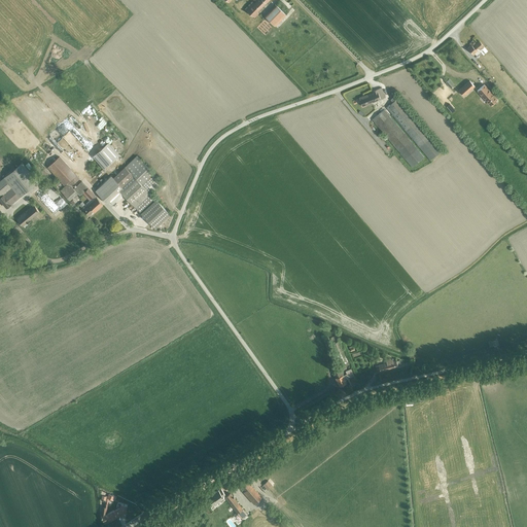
[(256,0),(255,1),(254,2),(252,0),(245,7),(255,16),(258,12),(257,11),(268,0),(256,0)]
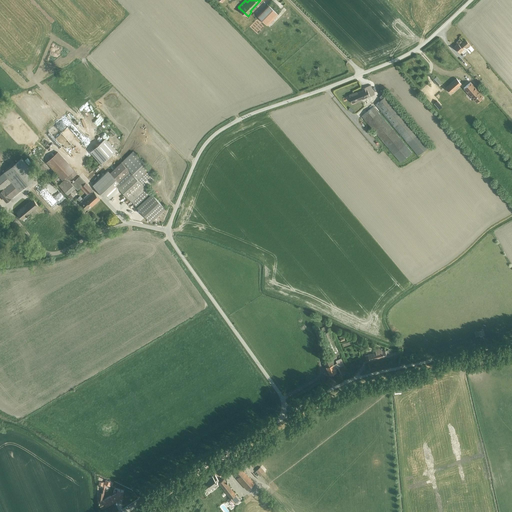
[(257,15),(267,25),(278,14),(268,4),(257,15)]
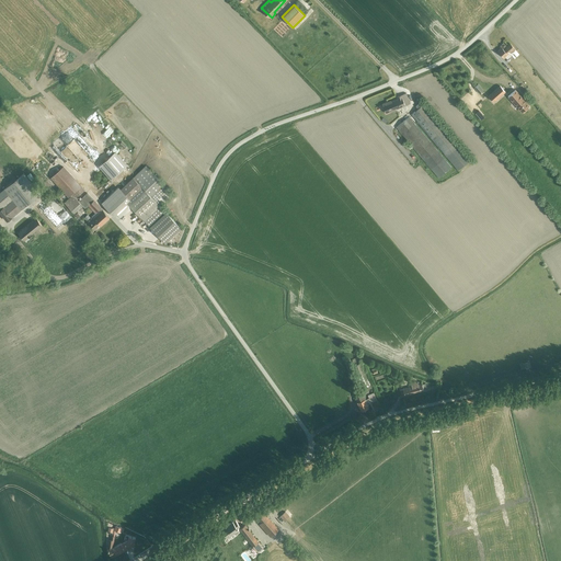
[(502,47),(497,50),(504,57),(507,58),(512,55),(515,58),(519,54),(505,38),(503,39),(507,44),(506,46),(503,43),(500,46),(502,47)]
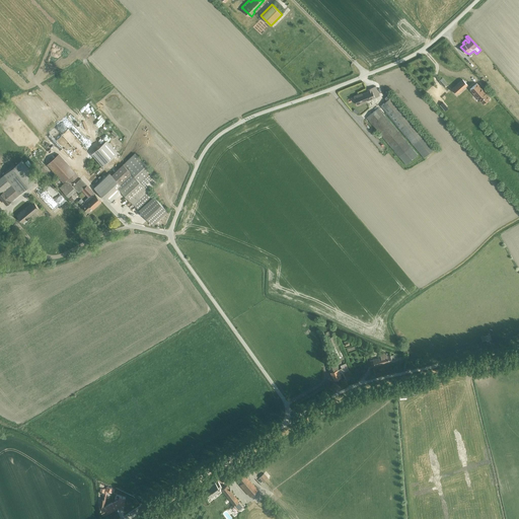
[(452,88),(457,93),(473,79),(473,78),(477,75),(467,63),(463,66),(466,69),(465,70),(468,74),(452,88)]
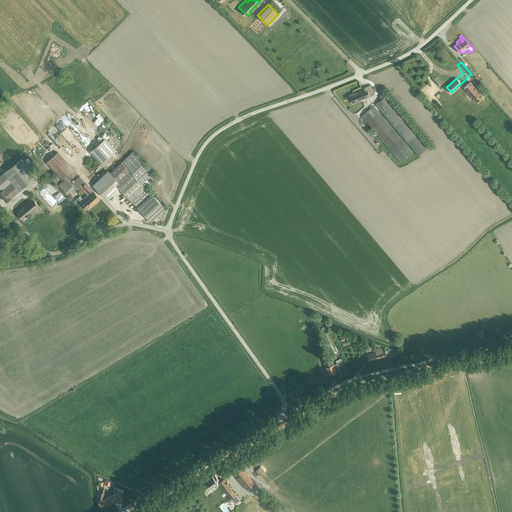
[(432,80),(437,85),(442,81),(437,75),(432,80)]
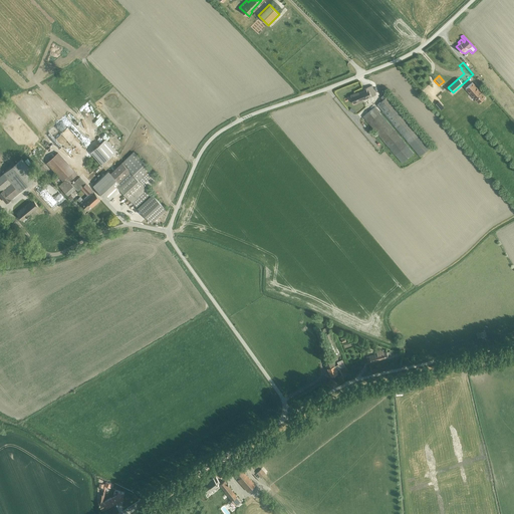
[(357,101),(357,102),(363,100),(362,99),(375,93),(372,84),(363,88),(364,89),(355,93),(355,92),(350,94),(353,103),(357,101)]
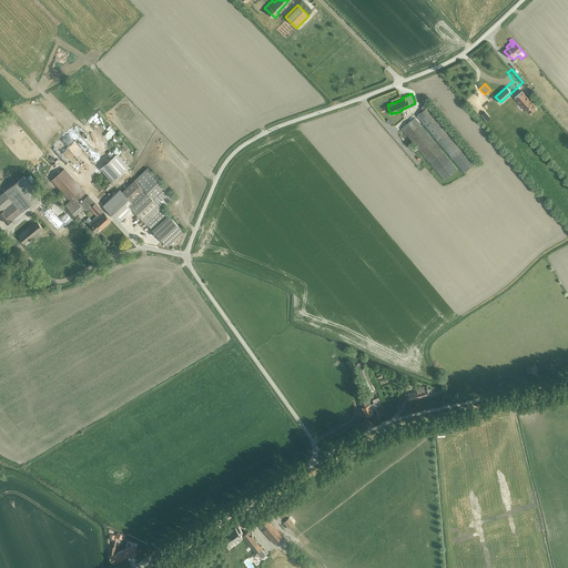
[(423,110),(416,115),(464,172),(476,162),(429,104),(427,107),(423,110)]
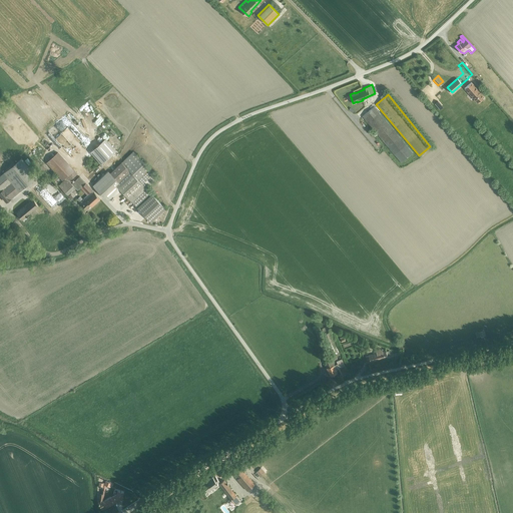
[(412,152),(413,151),(374,105),(362,116),(401,161),(412,153),(412,152)]
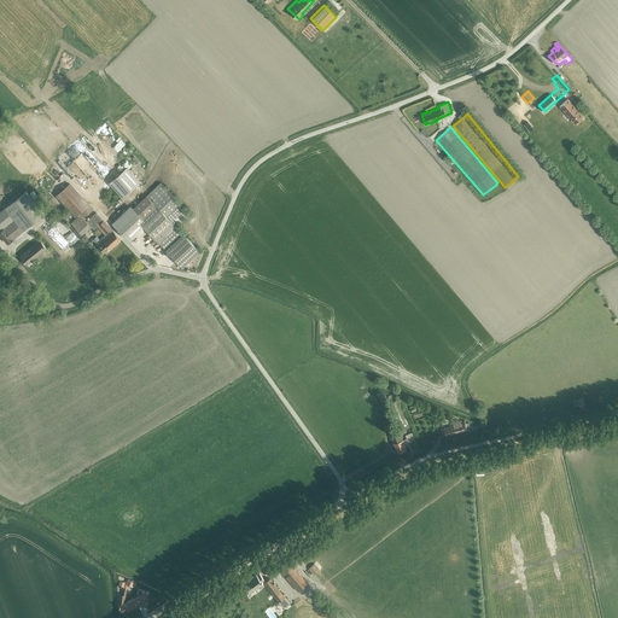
[(75,152),(80,149),(74,141),(70,145),(75,152)]
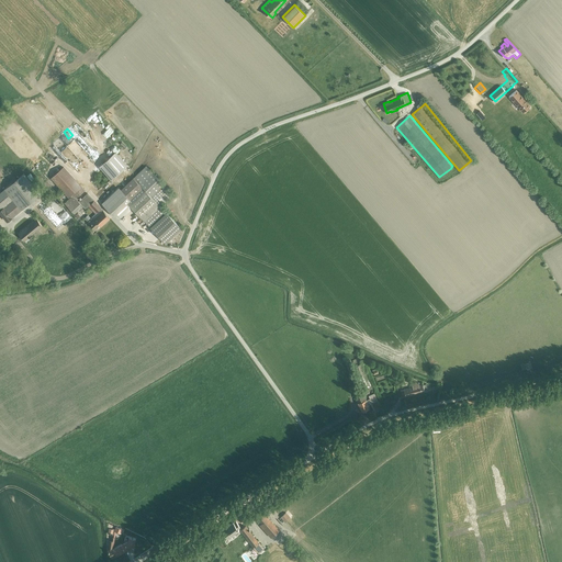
[(76,147),(69,154),(76,159),(69,167),(76,172),(81,167),(85,169),(92,163),(76,147)]
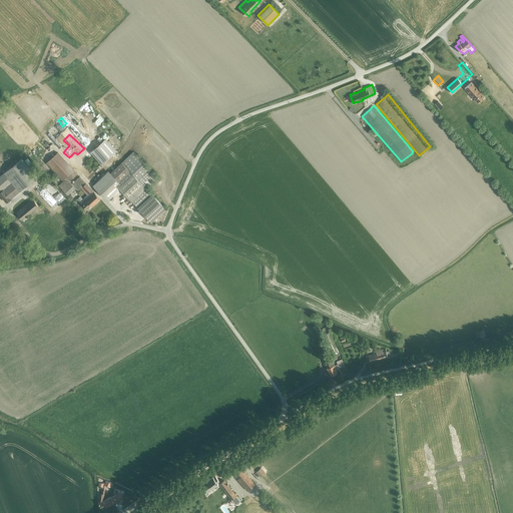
[(105,138),(90,151),(101,164),(116,151),(105,138)]
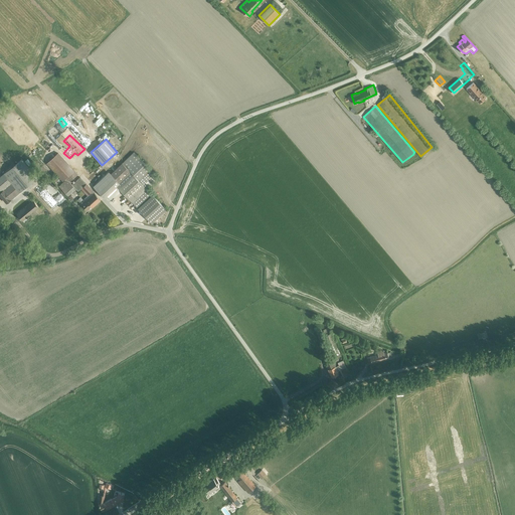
[(134,152),(95,188),(104,197),(116,185),(119,188),(115,192),(117,195),(121,191),(152,223),(166,209),(147,188),(158,178),(134,152)]
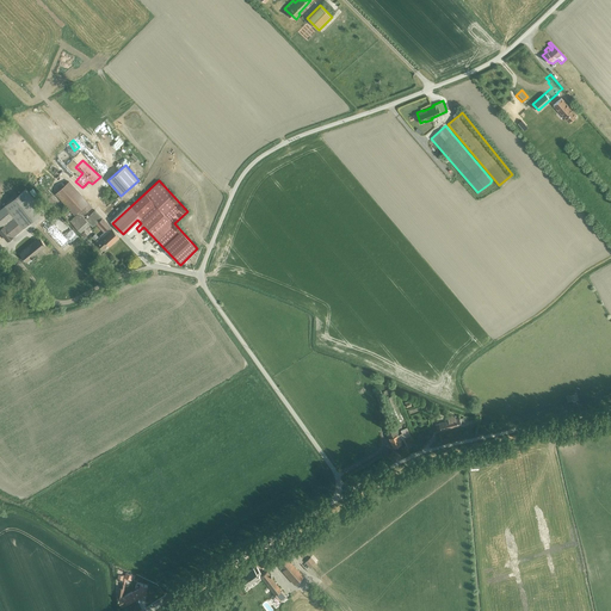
[(104,250),(119,236),(96,210),(86,218),(82,216),(92,207),(69,181),(55,193),(75,215),(71,221),(81,233),(90,224),(92,227),(97,223),(104,232),(100,236),(99,238),(96,234),(93,236),(92,235),(91,236),(92,238),(91,238),(104,250)]
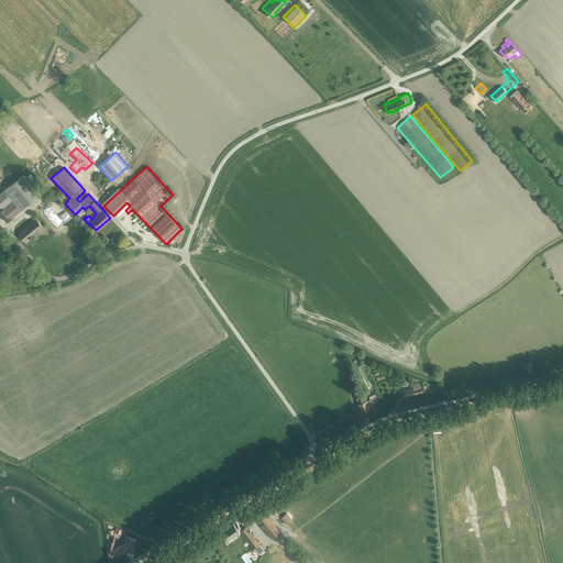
[(0,212),(7,222),(41,194),(24,173),(0,192),(0,212)]
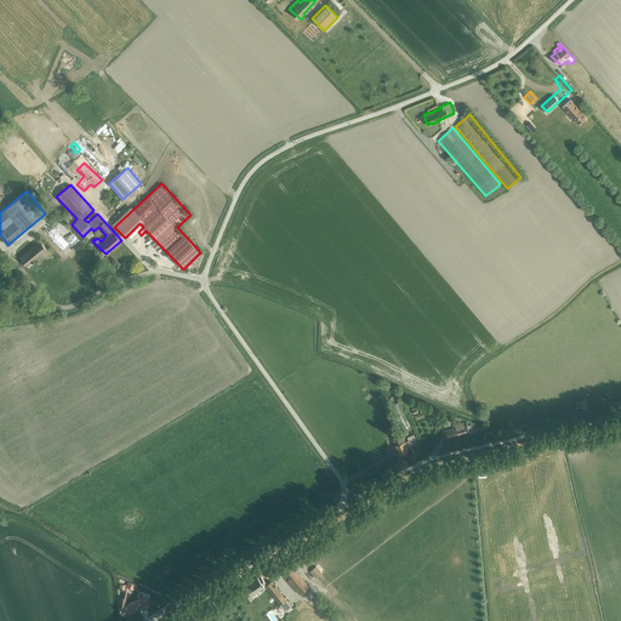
[(20,258),(27,266),(32,262),(32,263),(36,260),(35,258),(47,249),(40,241),(20,258)]
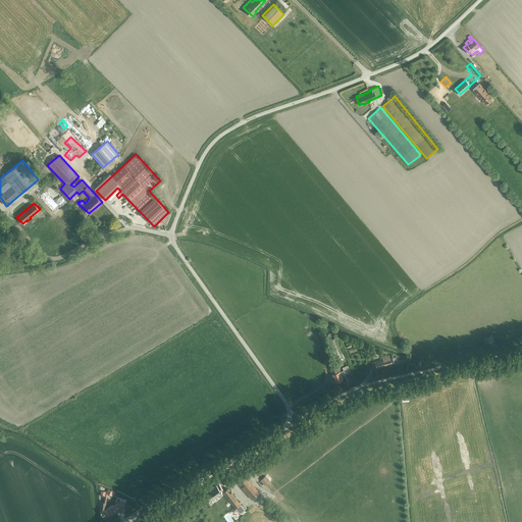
[(372,362),(373,368),(376,367),(397,362),(398,360),(397,358),(396,356),(393,357),(393,356),(389,357),(388,354),(382,356),(382,359),(372,362)]
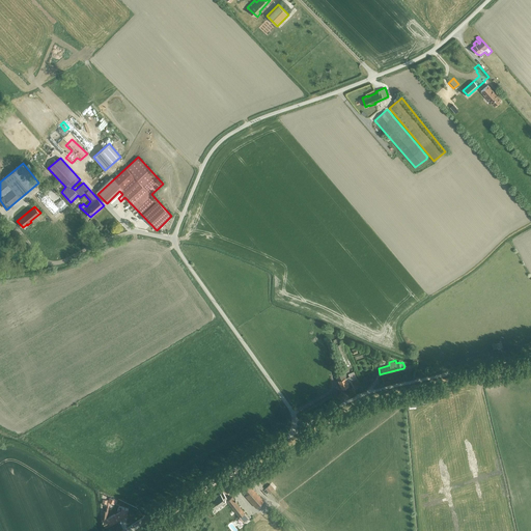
[(264,501),(249,483),(242,490),(247,495),(245,496),(256,508),(264,501)]
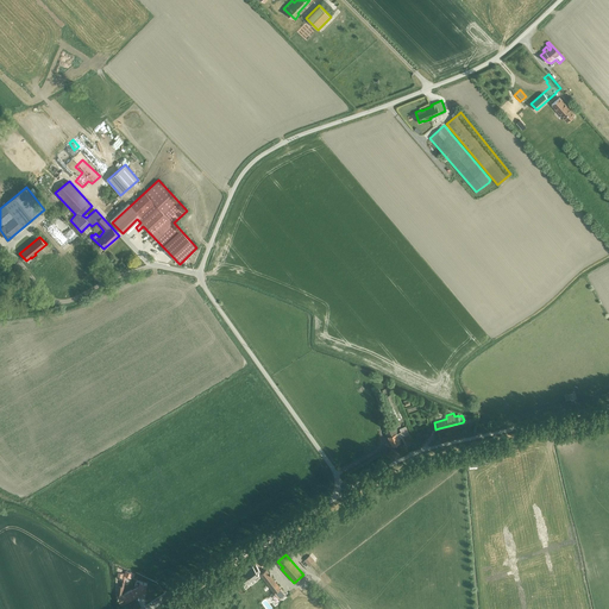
[(264,557),(258,562),(263,567),(269,564),(264,557)]
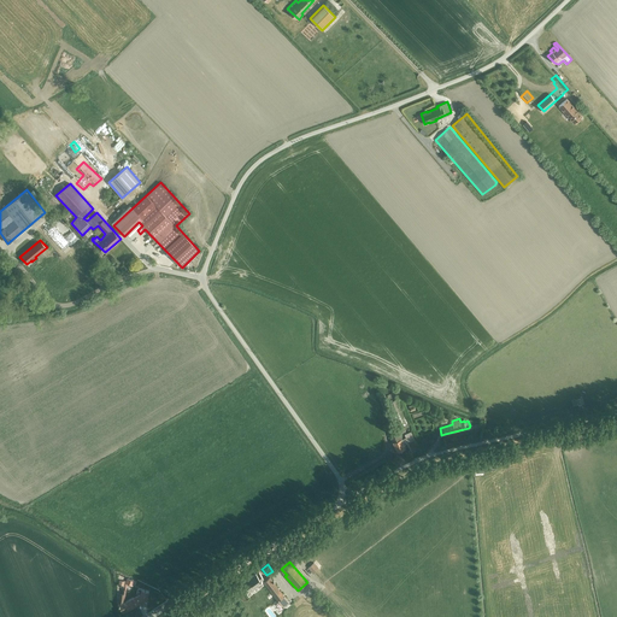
[(264,582),(283,607),(289,603),(270,576),(265,581),(259,573),(257,574),(257,573),(244,582),(250,592),(264,582)]
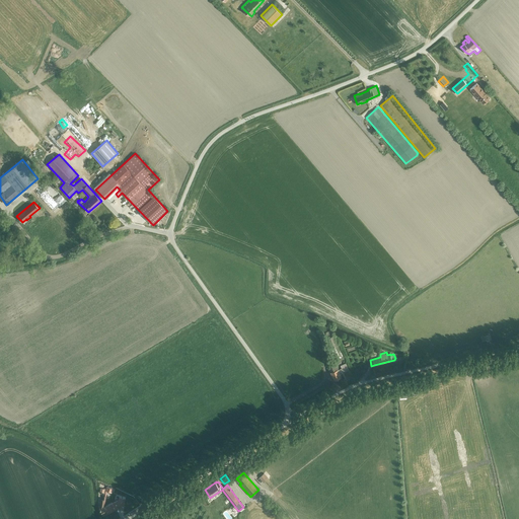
[(105,493),(104,496),(106,496),(107,491),(112,493),(114,489),(107,486),(106,489),(100,488),(100,492),(105,493)]
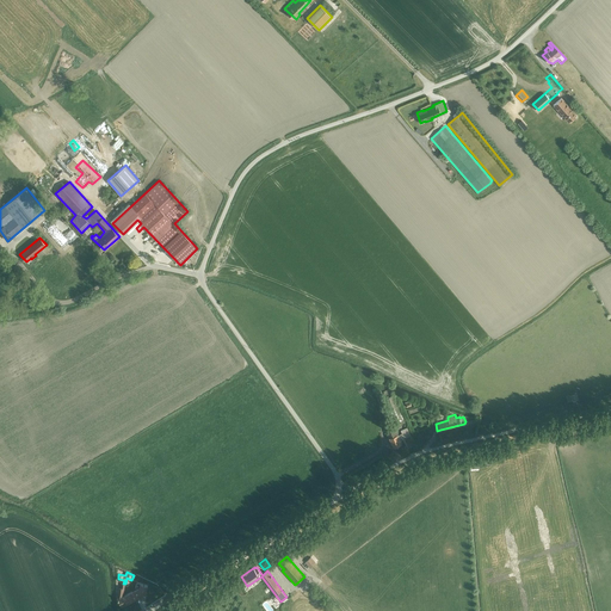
[(139,587),(135,590),(140,597),(146,593),(148,585),(137,582),(135,587),(139,587)]
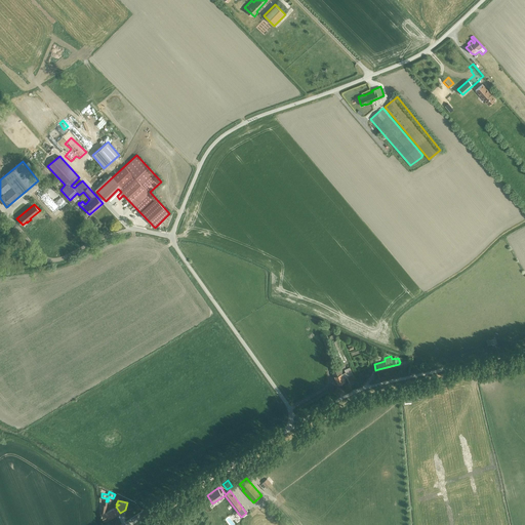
[(99,514),(105,521),(109,519),(120,513),(116,507),(107,512),(108,501),(106,501),(104,501),(104,505),(101,505),(99,514)]
